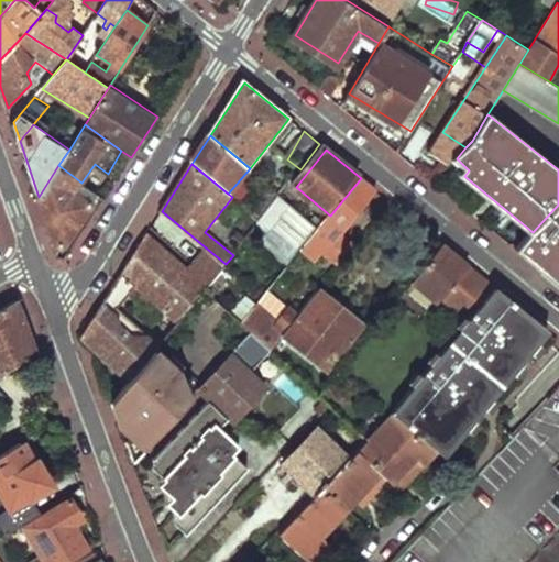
[(39,197),(56,245),(66,242),(90,204),(99,208),(105,199),(81,183),(58,165),(39,197)]
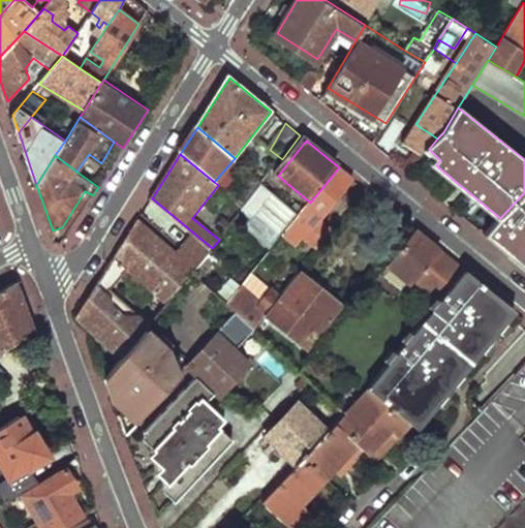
[(257,177),(265,183),(270,177),(247,159),(243,164),(257,177)]
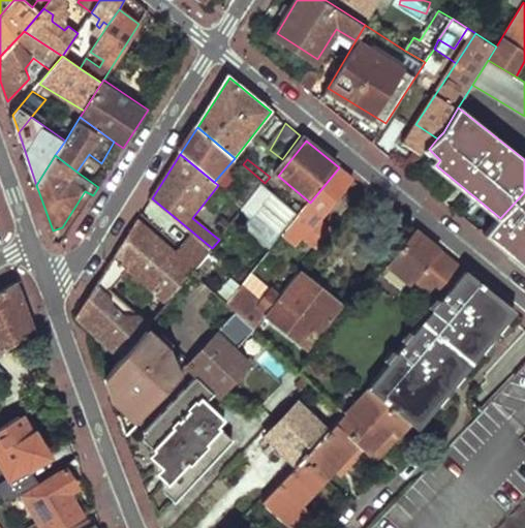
[(356,181),(339,167),(310,203),(305,210),(302,214),(284,235),(295,244),(298,240),(305,246),(310,241),(325,221),(323,219),(356,181)]
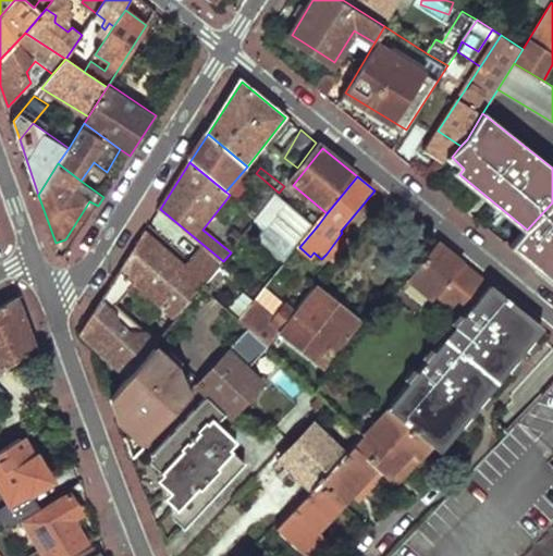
[(279,193),(271,186),(249,212),(258,219),(279,193)]
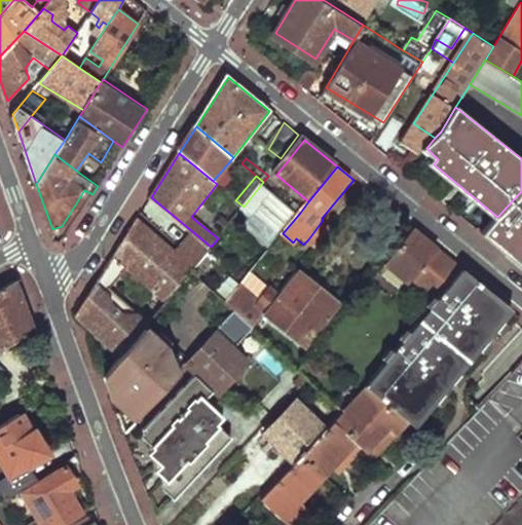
[(484,232),(521,262),(521,191),(497,217),(488,228),(484,232)]
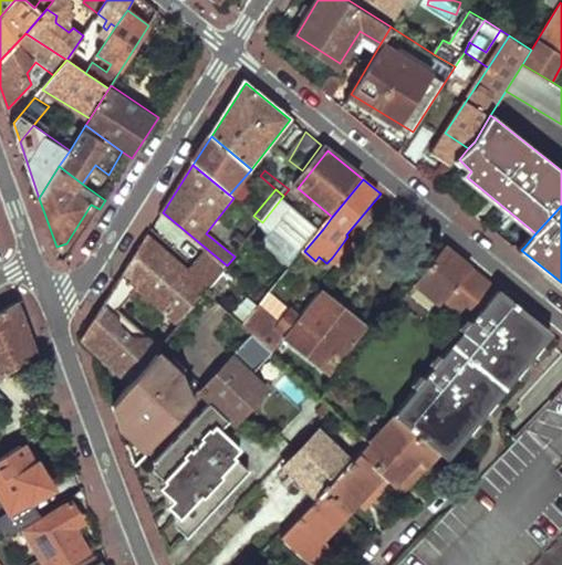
[(315,222),(323,229),(326,225),(319,218),(315,222)]
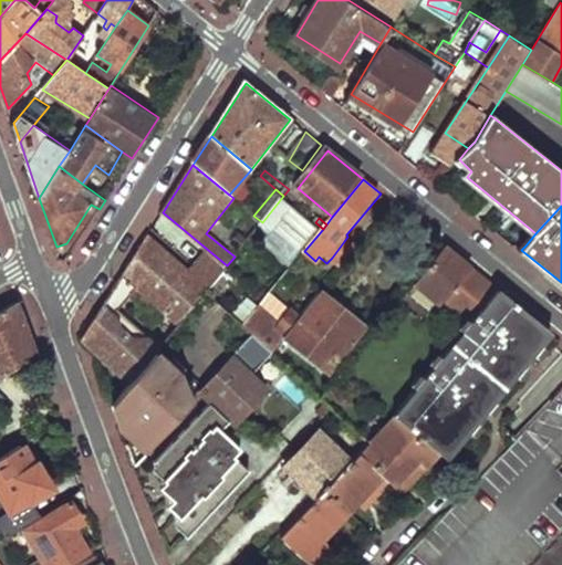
[(208,289),(189,273),(147,236),(80,339),(128,385),(137,374),(155,353),(208,289)]
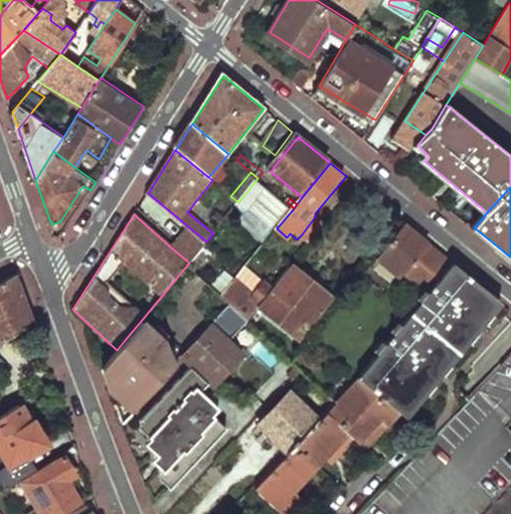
[(325,221),(316,215),(302,234),(310,240),(325,221)]
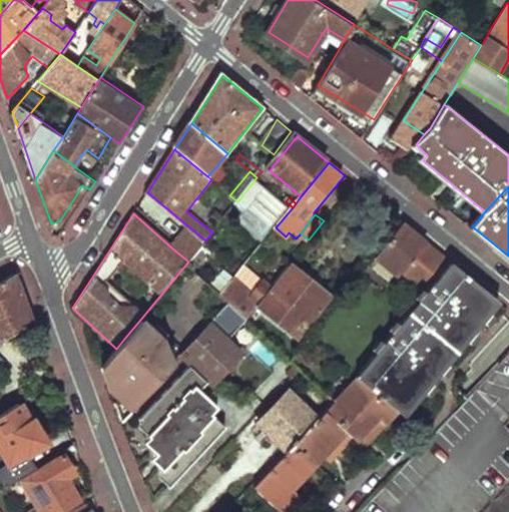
[(361,375),(362,376),(321,419),(290,451),(257,485),(285,511),(290,511),(305,497),(296,489),(327,458),(339,445),(344,450),(358,437),(360,440),(381,419),(386,425),(401,410),(409,416),(502,304),(404,223),(377,257),(426,298),(361,375)]
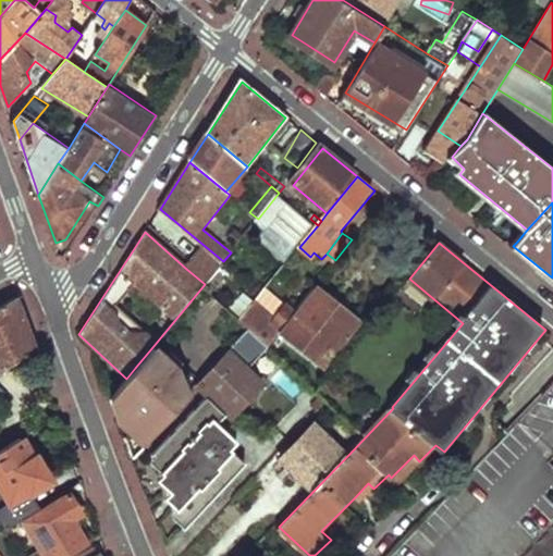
[(205,284),(223,261),(205,246),(186,269),(205,284)]
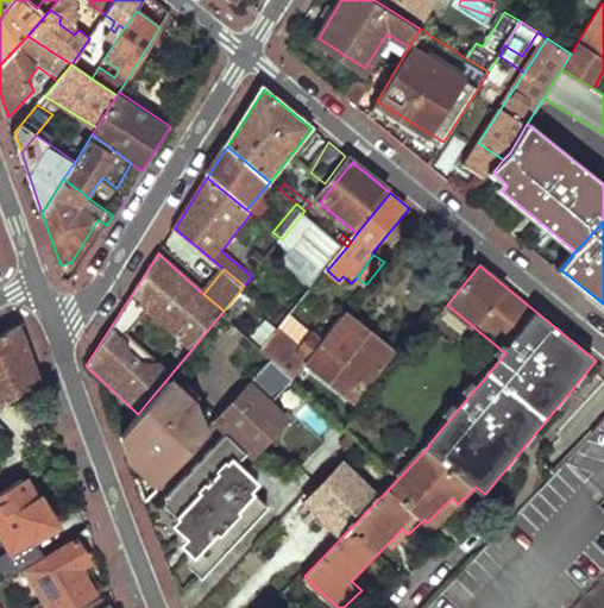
[(278,330),(299,346),(310,332),(315,328),(294,309),(278,330)]
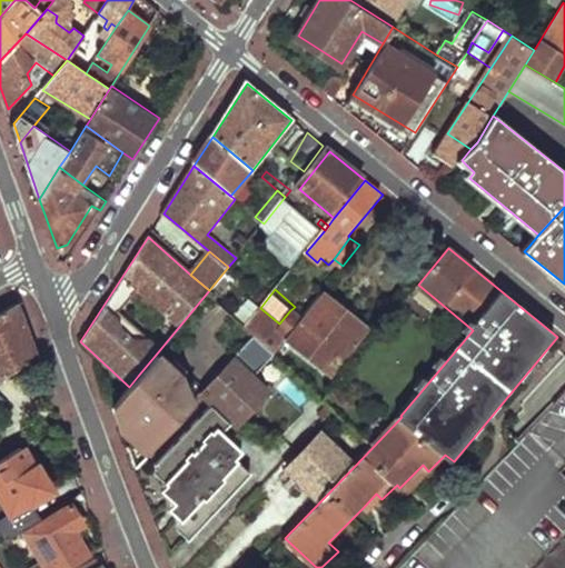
[(288,348),(329,381),(370,329),(325,294),(303,320),(279,350),(285,354),(288,348)]
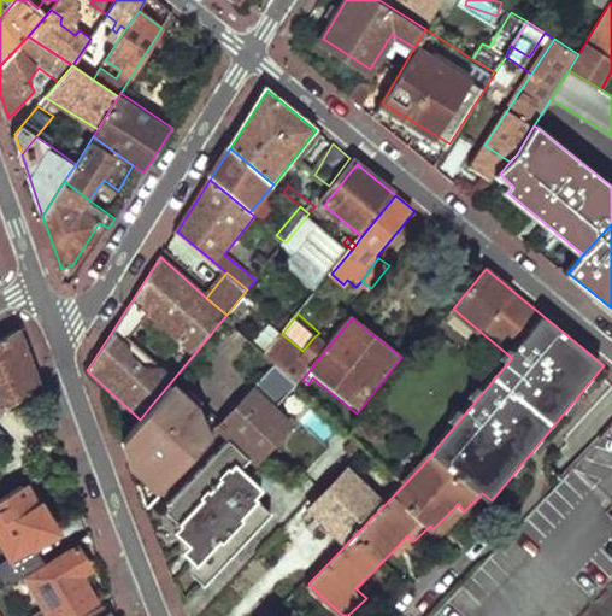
[(0,341),(0,412),(42,387),(31,359),(21,329),(0,341)]
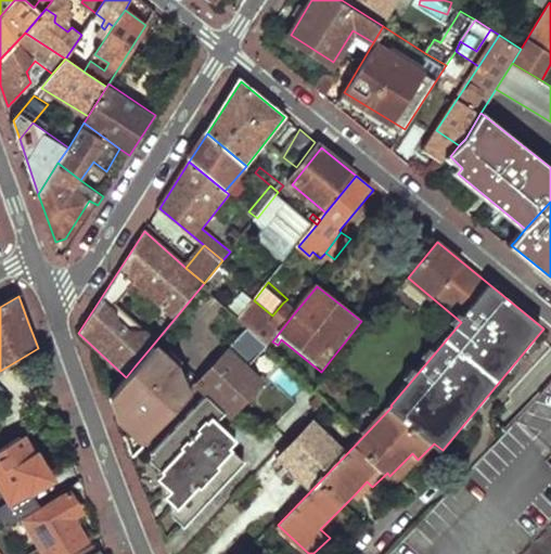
[(251,326),(260,336),(270,345),(272,342),(295,312),(283,303),(272,316),(254,300),(240,317),(251,326)]
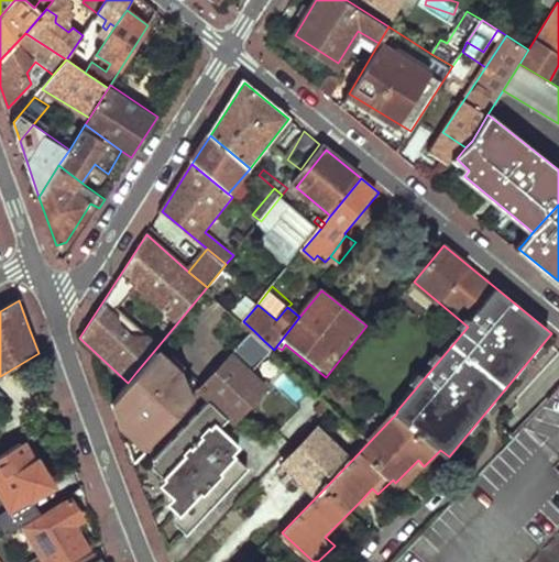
[(194,396),(198,401),(203,397),(208,403),(227,418),(232,423),(266,389),(242,365),(264,341),(254,331),(198,392),(194,396)]
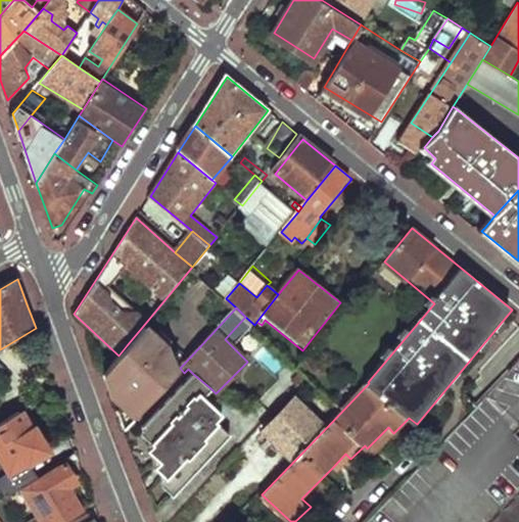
[(184,364),(143,326),(127,345),(166,382),(180,368),(184,364)]
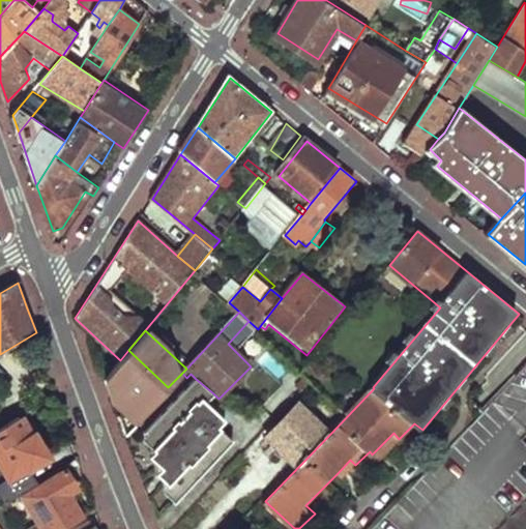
[(137,420),(168,387),(128,350),(120,360),(105,379),(112,397),(137,420)]
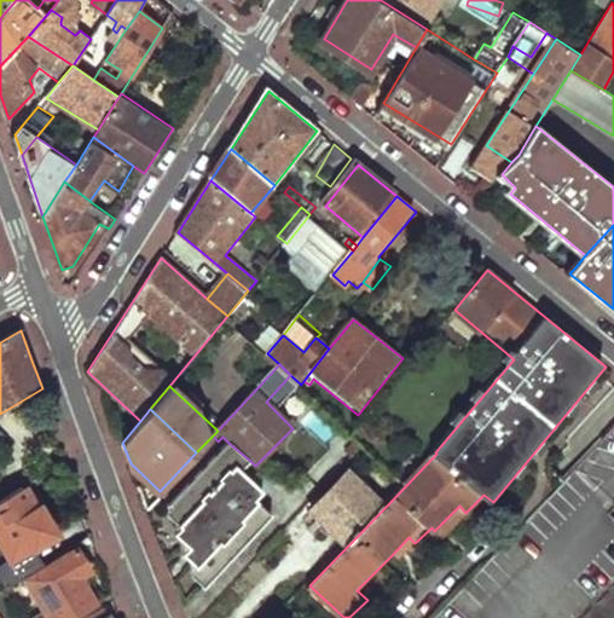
[(171,507),(203,587),(271,515),(254,501),(262,490),(241,471),(249,460),(229,443),(171,507)]
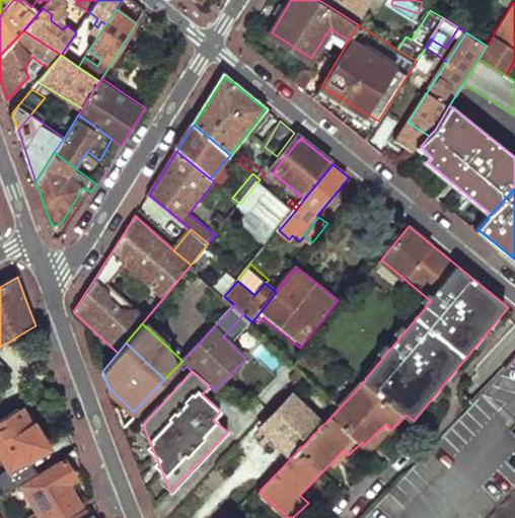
[(220,411),(235,395),(214,390),(209,385),(202,394),(220,411)]
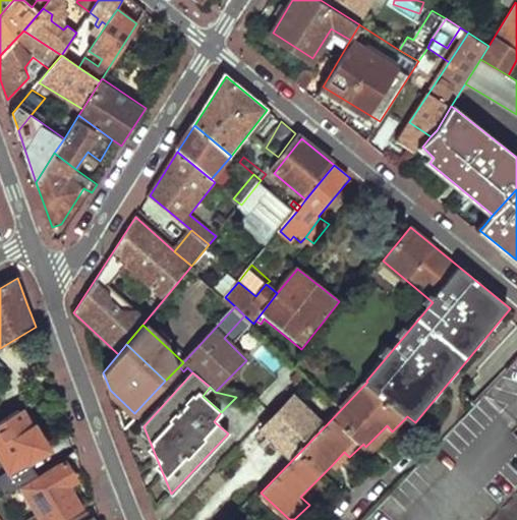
[(134,413),(110,390),(123,425),(134,413)]
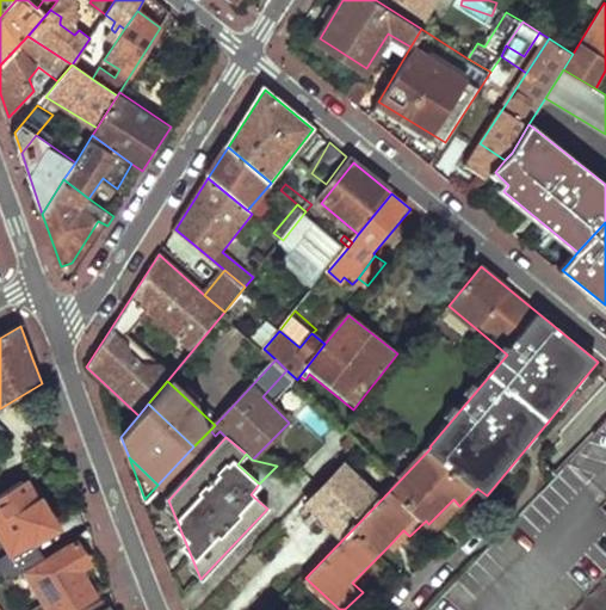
[(310,504),(345,537),(382,499),(347,466),(310,504)]
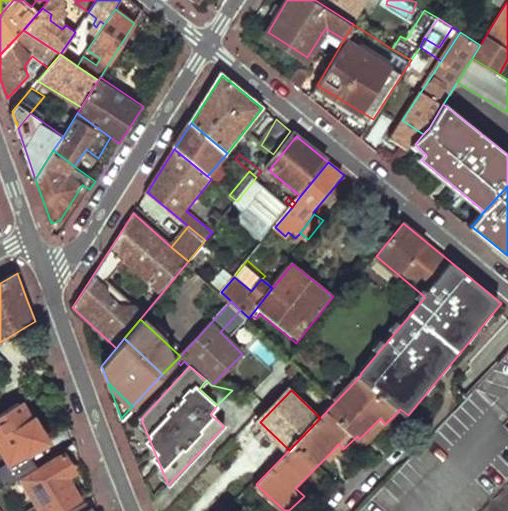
[(0,446),(11,464),(30,453),(30,454),(48,443),(35,421),(33,422),(22,404),(0,417),(0,446)]
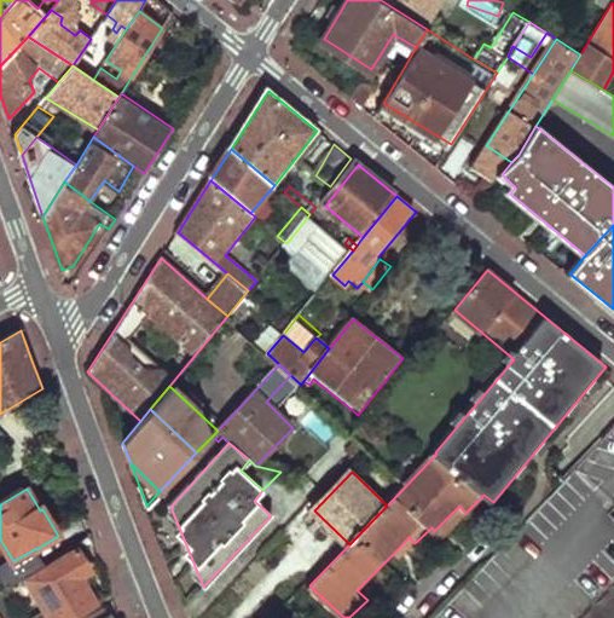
[(459,506),(434,531),(441,537),(465,513),(459,506)]
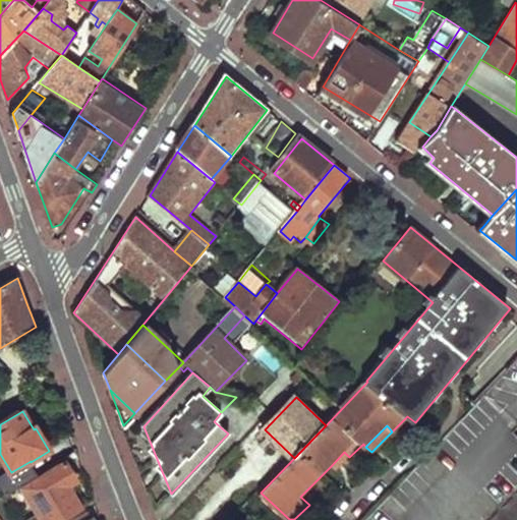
[(332,465),(337,470),(349,457),(344,452),(332,465)]
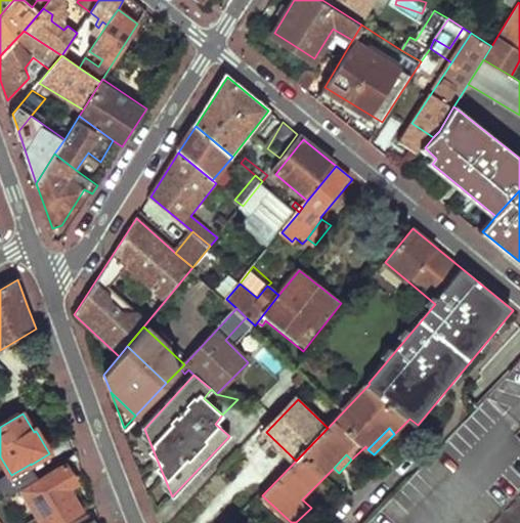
[(23,493),(40,522),(65,522),(82,513),(70,491),(78,486),(66,467),(23,493)]
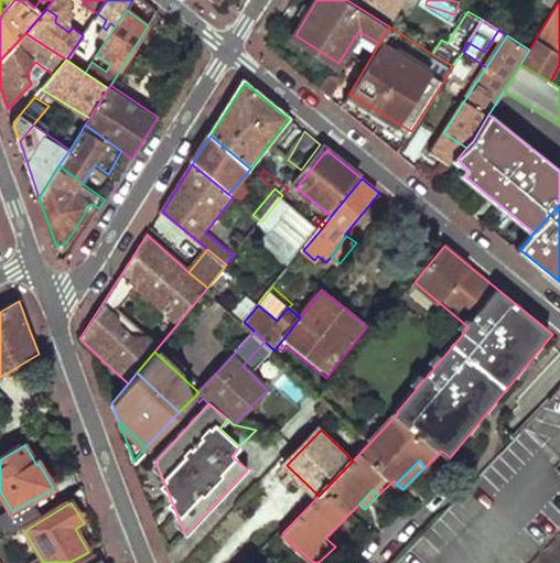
[(332,562),(342,553),(335,547),(319,562),(332,562)]
